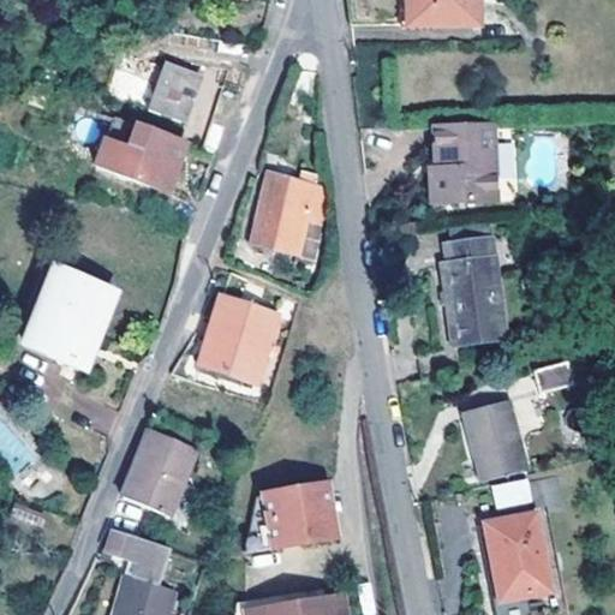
[(470,21),(467,0),(344,0),(346,27),(470,21)]
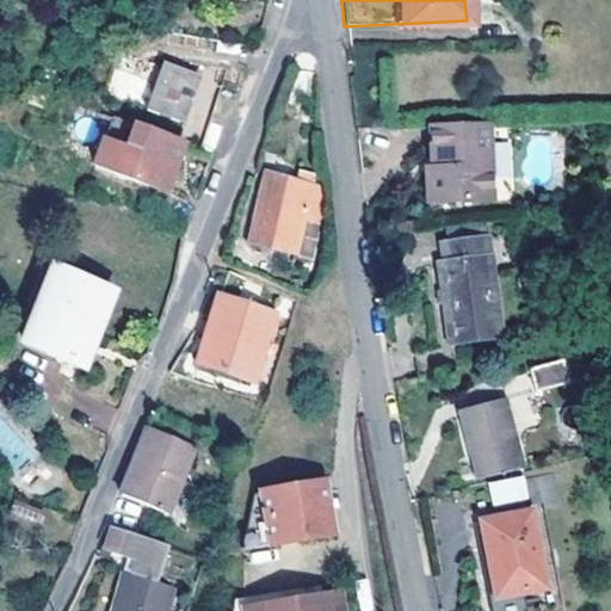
[(130,104),(162,117),(180,76),(148,62),(130,104)]
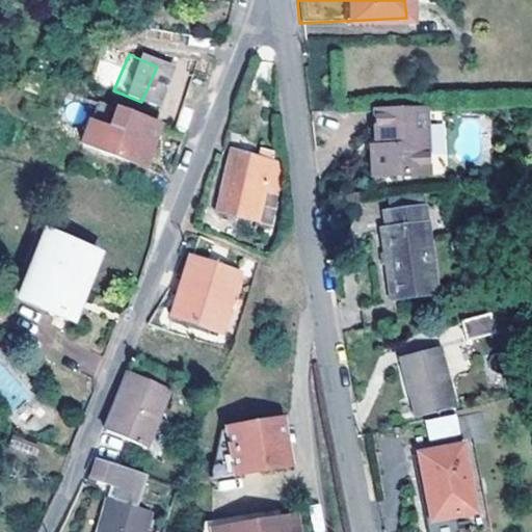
[(75,139),(137,163),(153,122),(90,98),(75,139)]
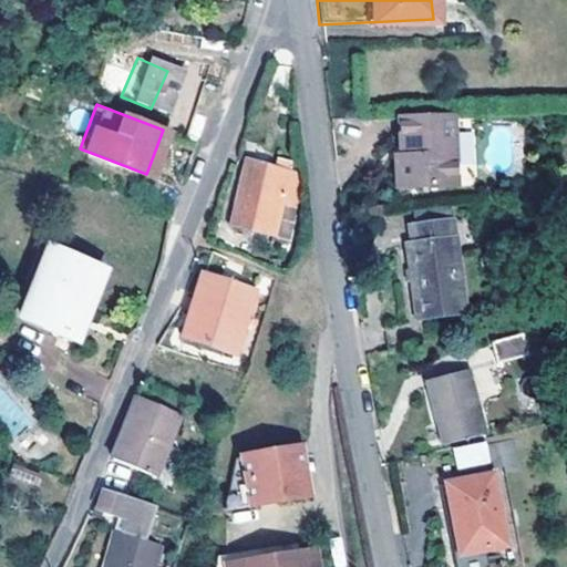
[(463,182),(453,110),(399,113),(401,138),(408,138),(409,153),(403,154),(408,187),(463,182)]
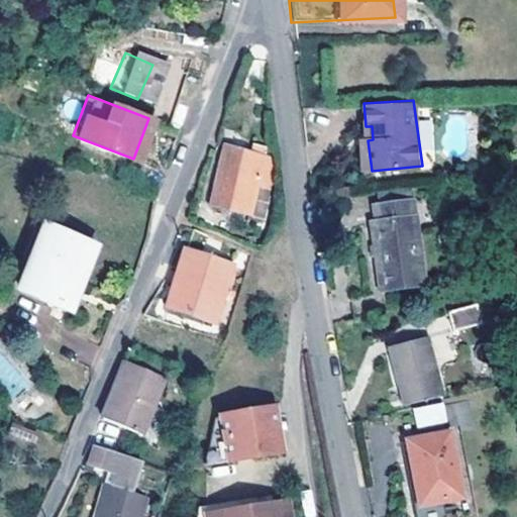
[(363,141),(367,172),(372,171),(368,140),(363,141)]
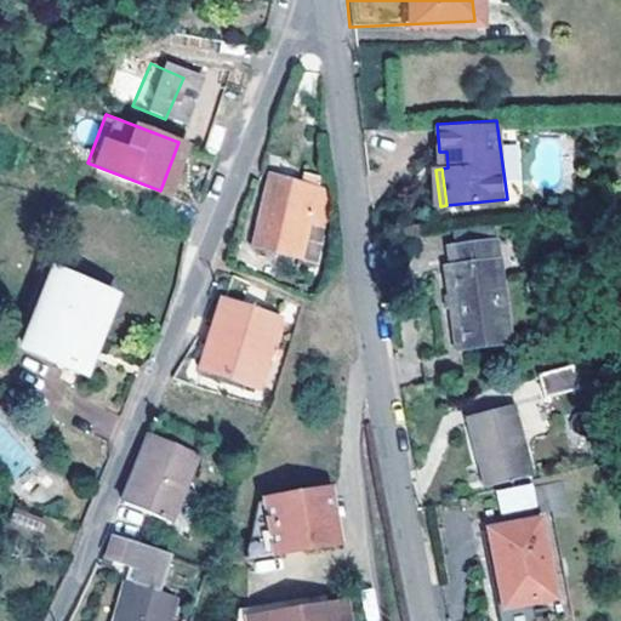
[(252,244),(292,254),(289,272),(315,277),(331,209),(262,194),(252,244)]
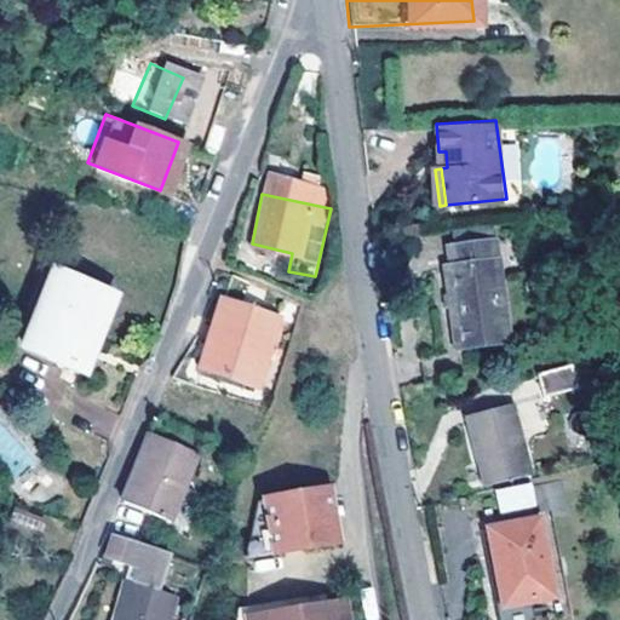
[(448,260),(459,343),(514,336),(499,235),(451,241),(453,260),(448,260)]
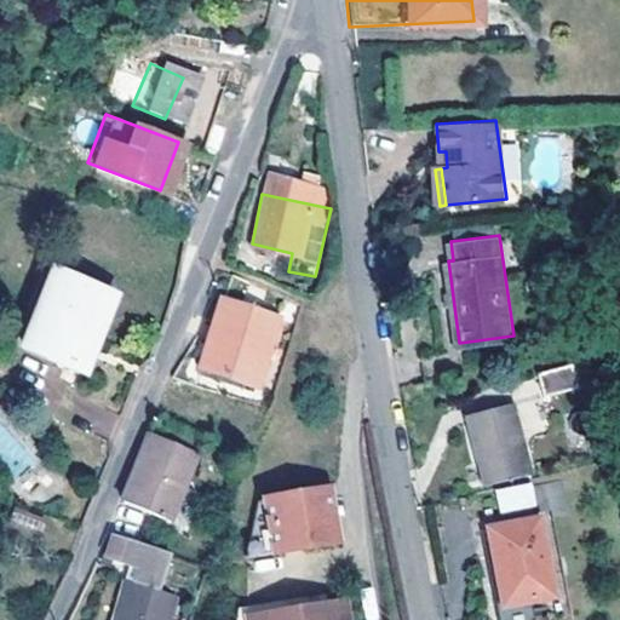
[(70,371),(97,292),(34,271),(6,351),(70,371)]
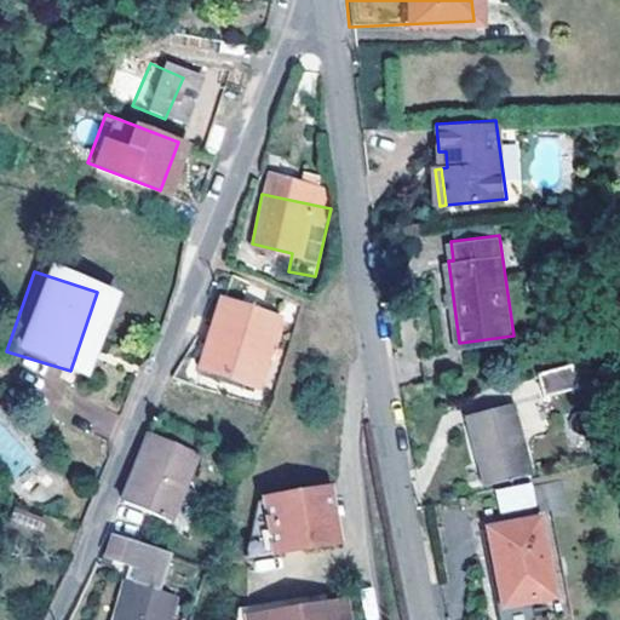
[(269,314),(211,298),(191,367),(241,380),(253,339),(262,339),(269,314)]
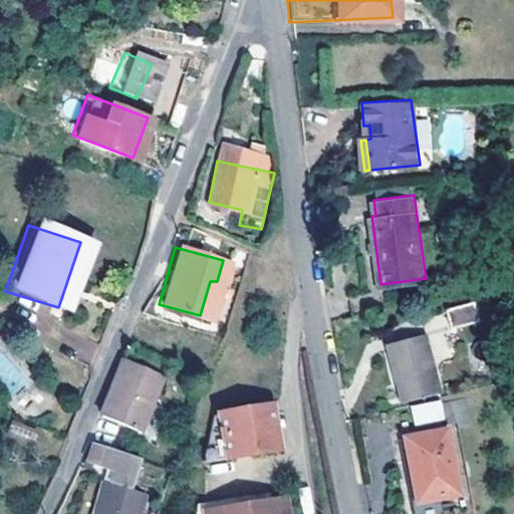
[(210,281),(200,315),(207,317),(217,281),(210,281)]
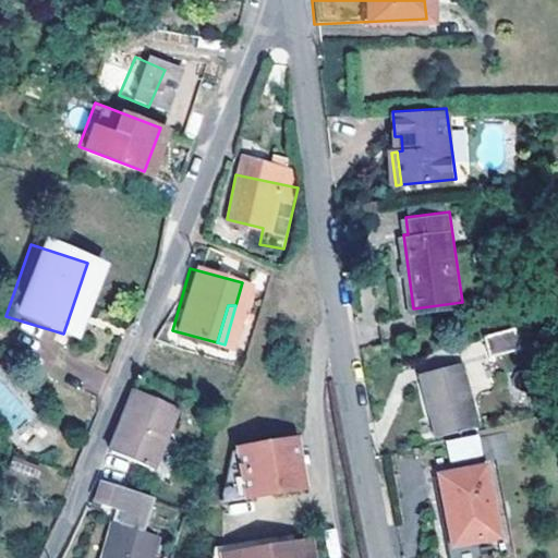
[(1,329),(58,348),(63,334),(5,316),(1,329)]
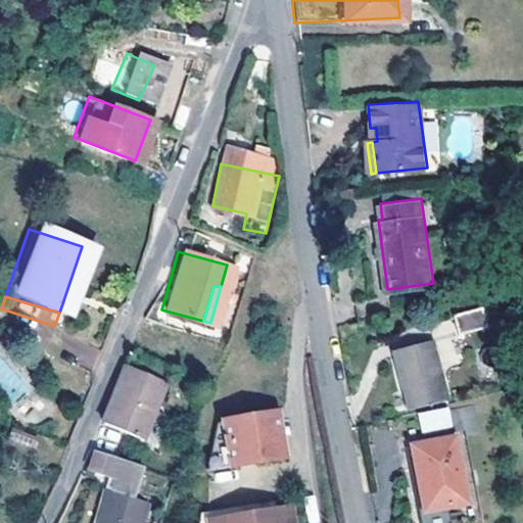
[(464,333),(491,327),(486,311),(461,317),(464,333)]
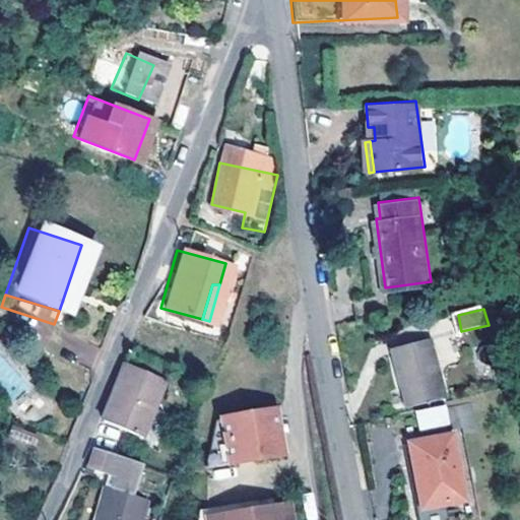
[(444,394),(431,337),(392,345),(400,384),(404,383),(409,402),(444,394)]
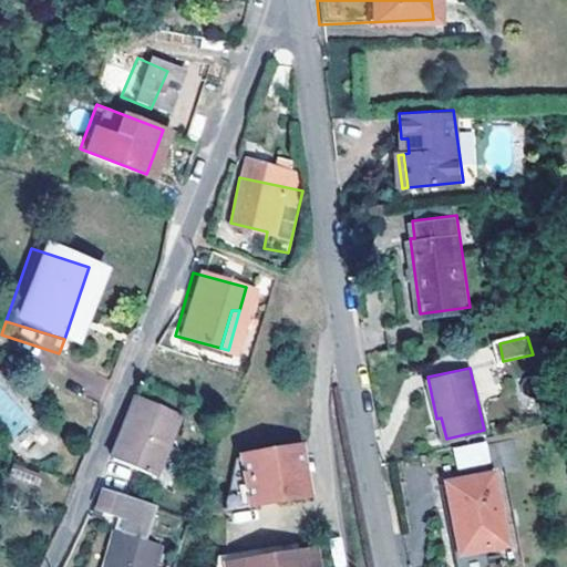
[(0,432),(8,442),(31,423),(0,384),(0,432)]
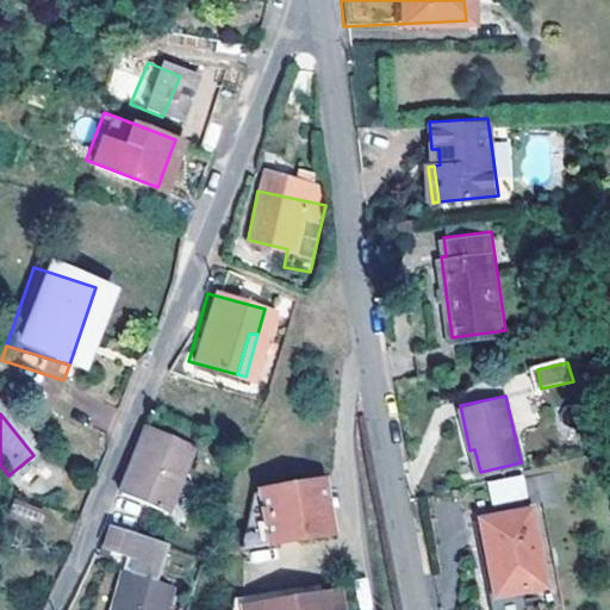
[(187,443),(143,425),(114,491),(160,509),(187,443)]
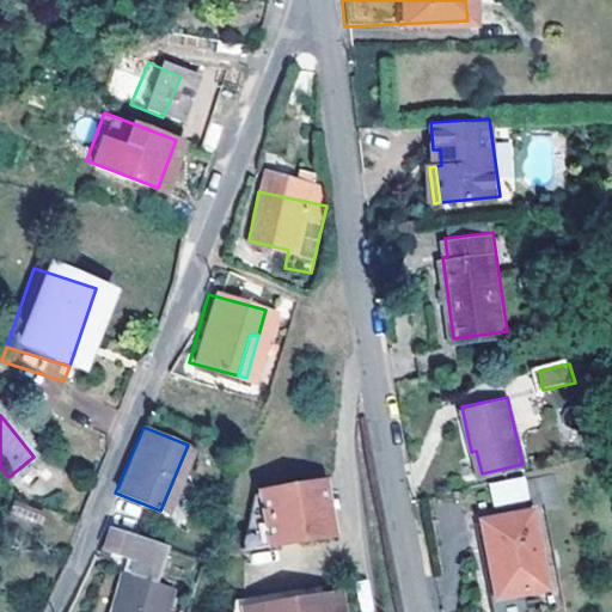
[(17,473),(29,487),(40,476),(29,464),(17,473)]
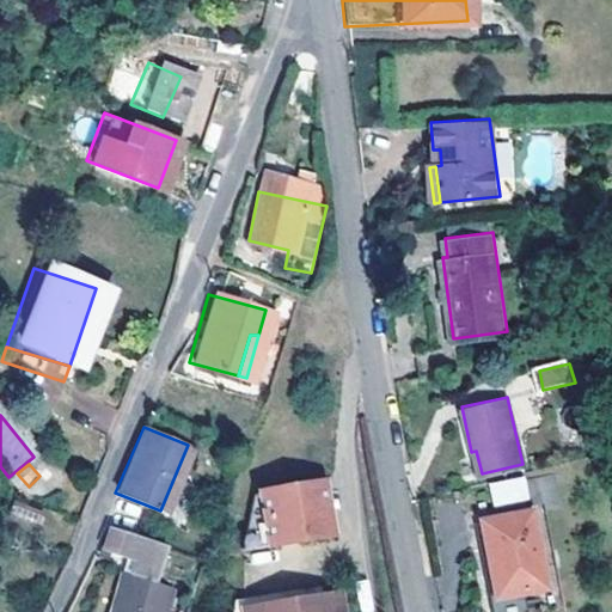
[(493,507),(530,501),(526,476),(489,482),(493,507)]
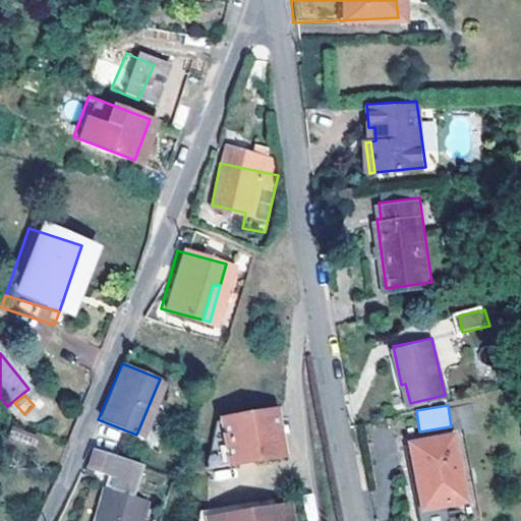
[(214,417),(205,466),(282,453),(275,409),(214,417)]
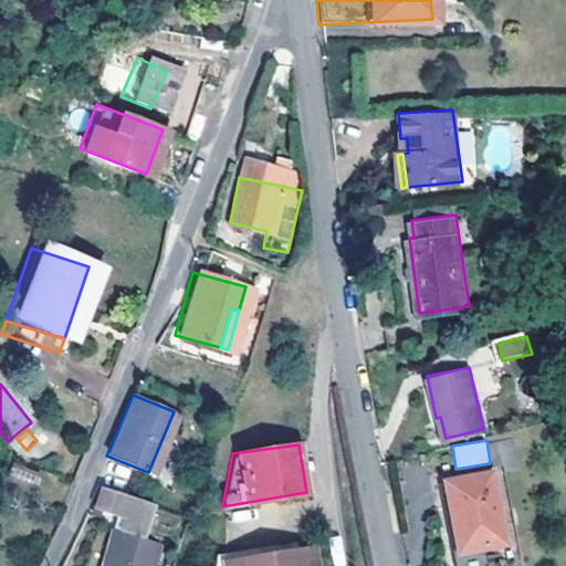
[(6,468),(0,482),(0,485),(22,493),(28,474),(6,468)]
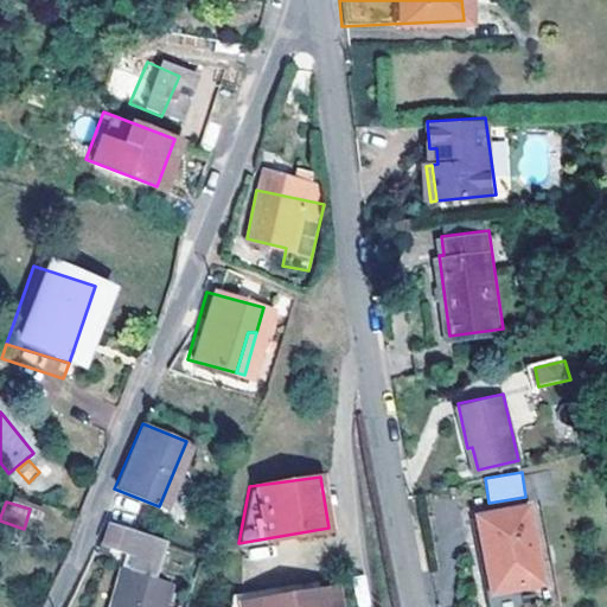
[(540,580),(526,506),(478,516),(491,590),(511,586),(540,580)]
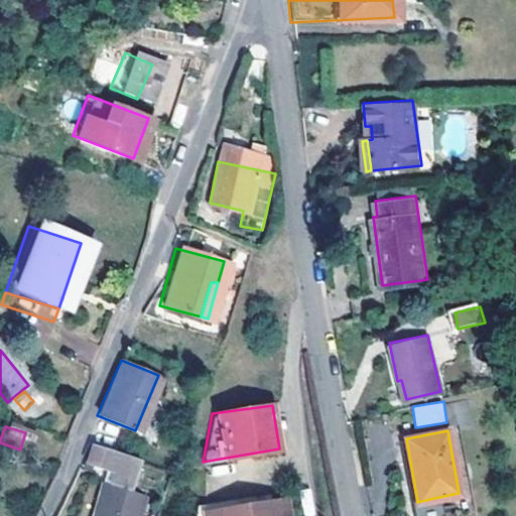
[(417,502),(406,438),(399,439),(411,510),(436,506),(434,498),(417,502)]
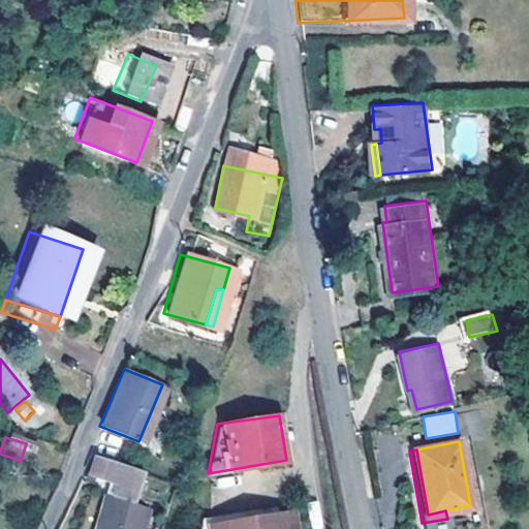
[(138,528),(145,505),(134,503),(129,502),(136,472),(119,467),(92,457),(85,476),(104,483),(110,484),(107,497),(100,496),(92,528),(138,528)]
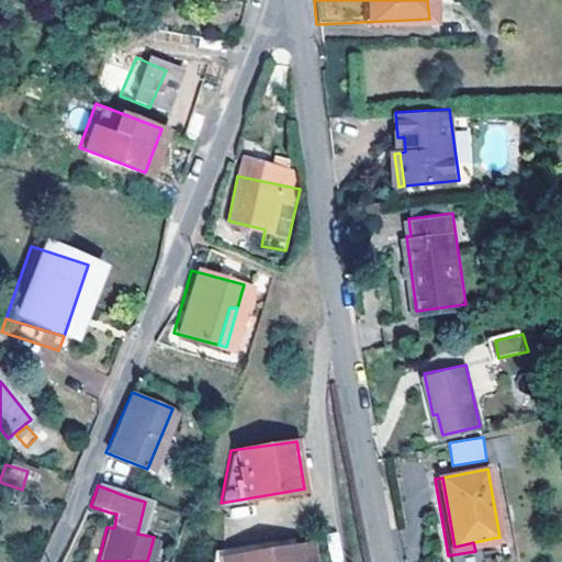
[(116,514),(111,513),(107,527),(114,528),(116,514)]
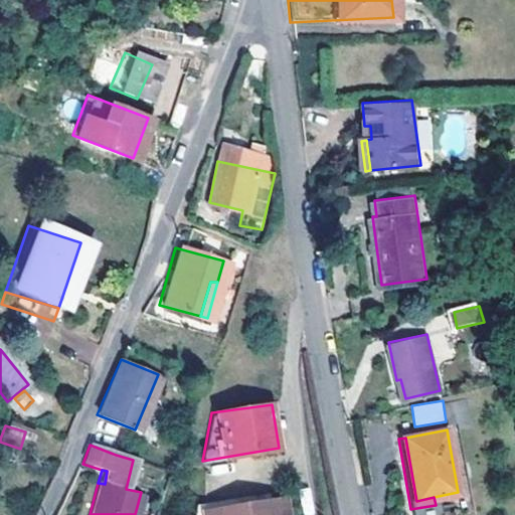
[(288,514),(285,498),(248,504),(247,497),(195,505),(192,514),(288,514)]
